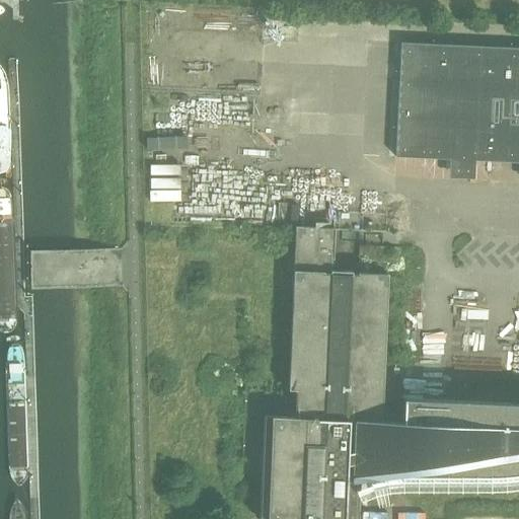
[(518,47),(400,42),(399,57),(394,157),(518,162),(518,47)]
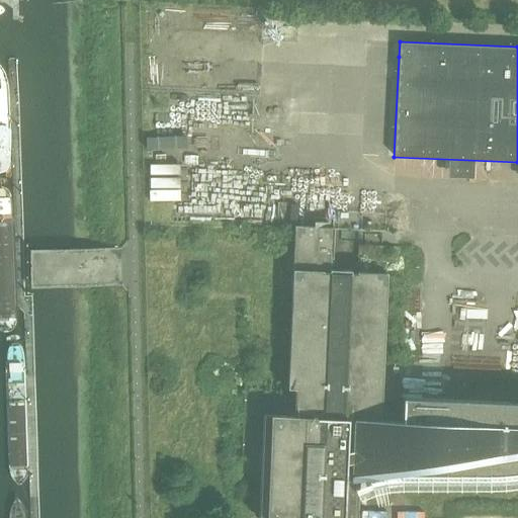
[(9,53),(0,52),(0,161),(14,161),(9,53)]
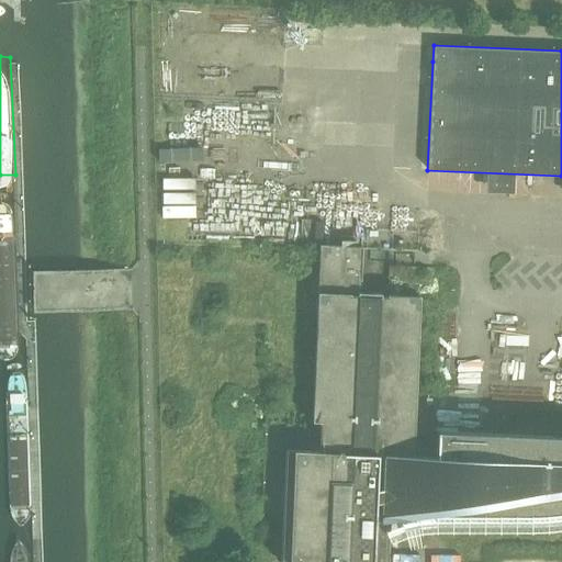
[(15,177),(0,177),(0,295),(21,295),(15,177)]
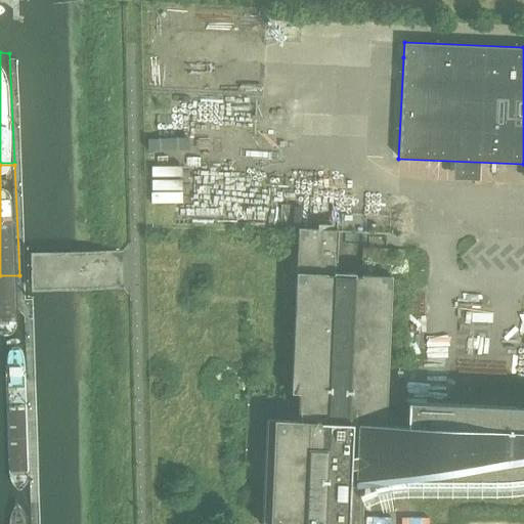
[(360,523),(363,470),(406,474),(406,481),(496,481),(513,480),(523,479),(523,408),(409,404),(408,429),(386,428),(392,277),(354,276),(354,274),(336,273),(338,230),(297,228),(290,394),(296,395),(295,422),(264,421),(259,523),(360,523)]
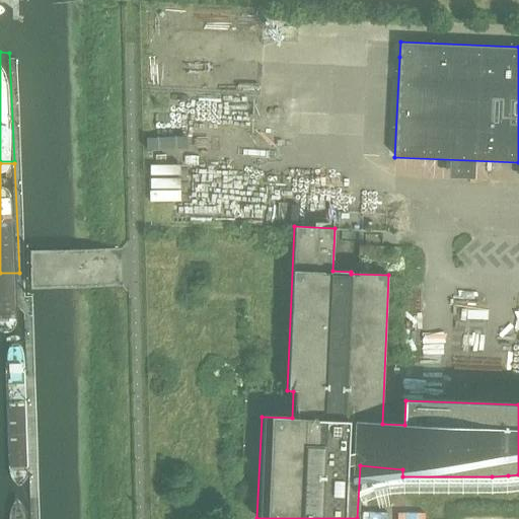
[(17,275),(1,276),(5,384),(23,383),(17,275)]
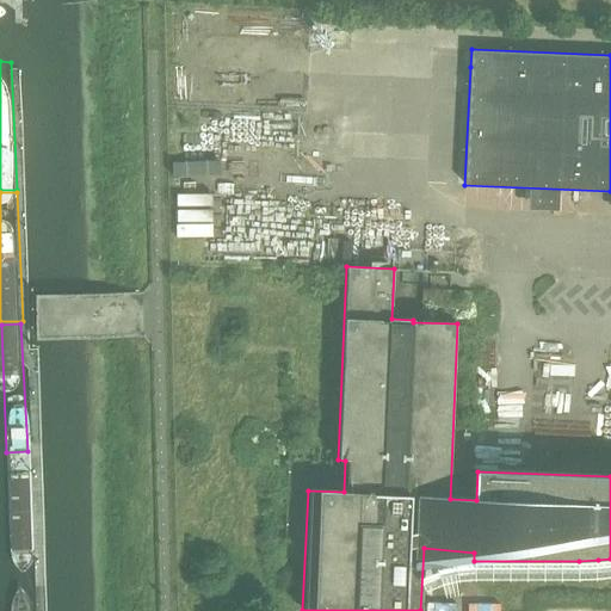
[(28,455),(7,455),(12,585),(35,582),(28,455)]
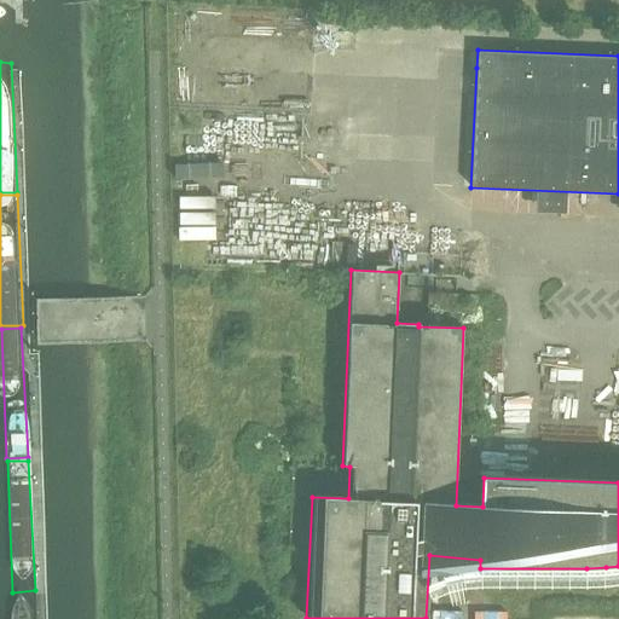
[(35,618),(34,593),(13,594),(13,618),(35,618)]
